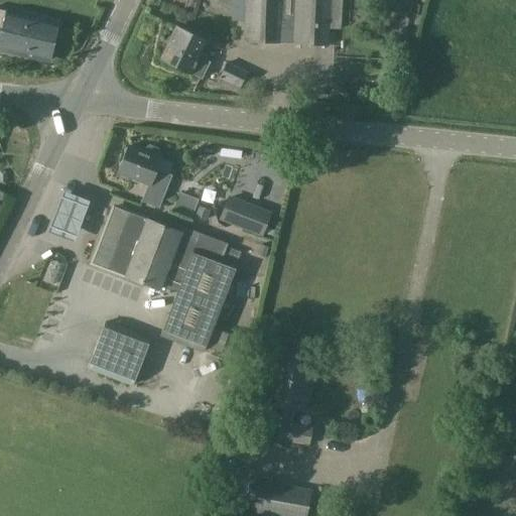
[(244,0),(244,20),(243,43),(279,45),(279,44),(329,46),(330,29),(331,0),(244,0)]
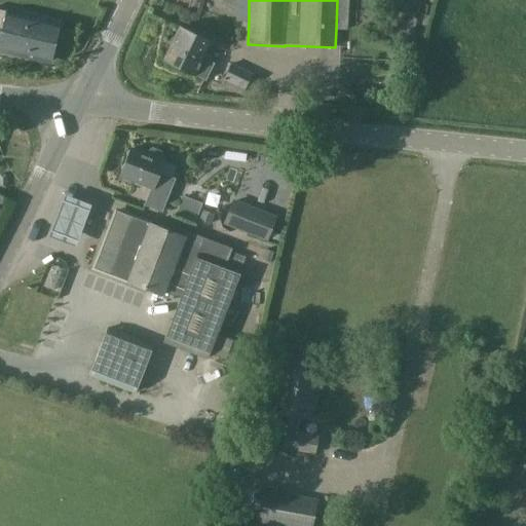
[(382,1),(348,1),(348,22),(382,23),(382,1)]
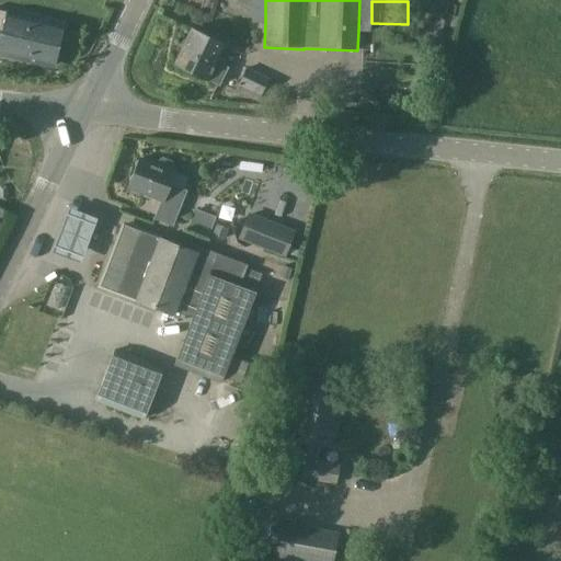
[(7,12),(6,12),(0,10),(0,32),(2,33),(0,42),(0,55),(52,67),(61,26),(7,13),(7,12)]
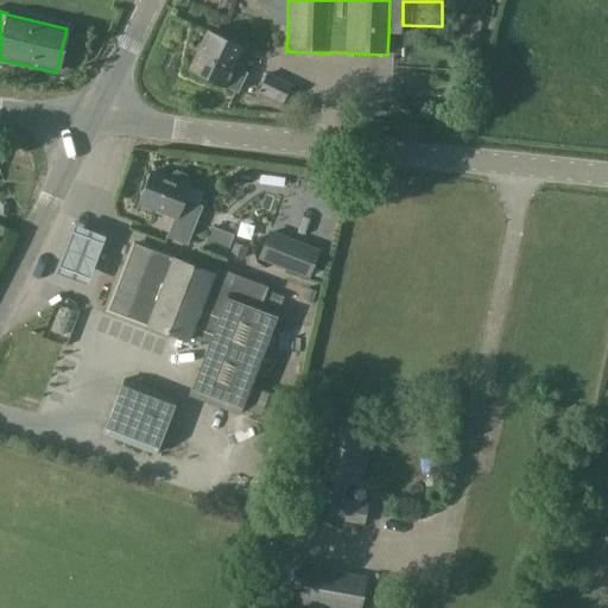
[(244,67),(235,63),(242,49),(207,31),(189,69),(225,86),(223,87),(238,94),(247,74),(241,70),(244,67)]
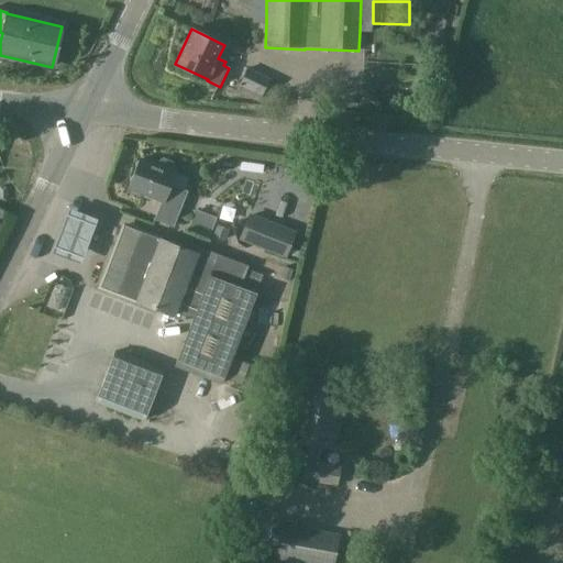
[(238,86),(261,97),(262,97),(271,79),(246,67),(238,86)]
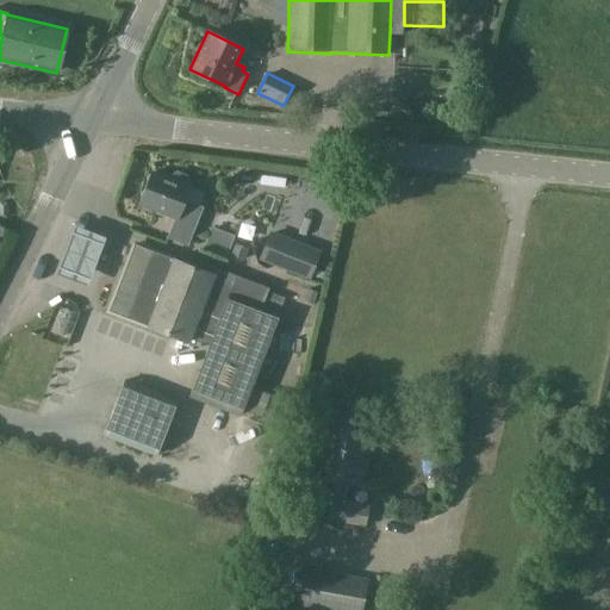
[(363,98),(383,105),(391,85),(371,78),(363,98)]
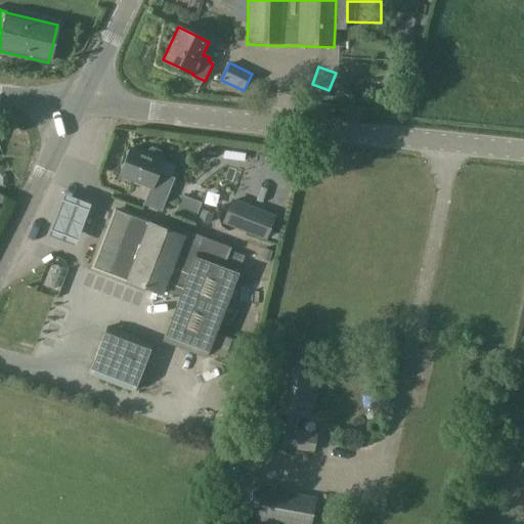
[(175,178),(159,171),(163,160),(131,146),(120,175),(149,187),(142,205),(161,212),(175,178)]
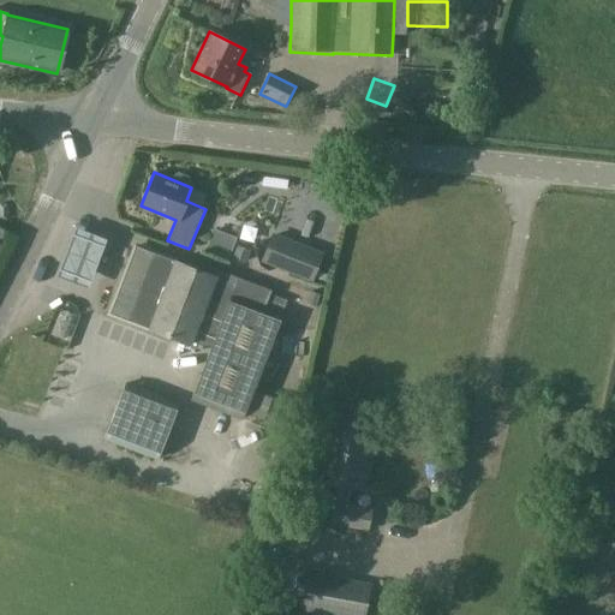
[(75,286),(94,237),(64,225),(45,274),(75,286)]
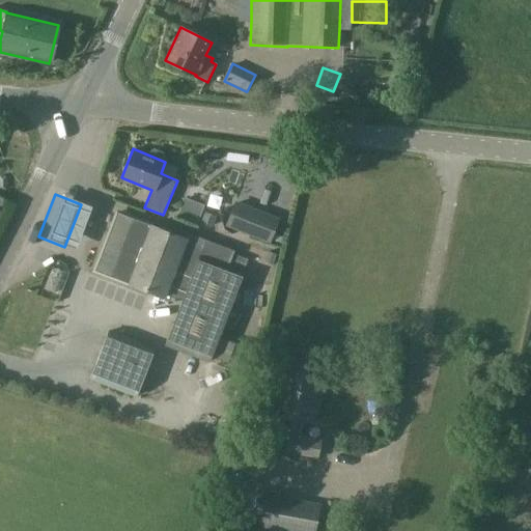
[(255,210),(235,201),(225,226),(245,234),(255,210)]
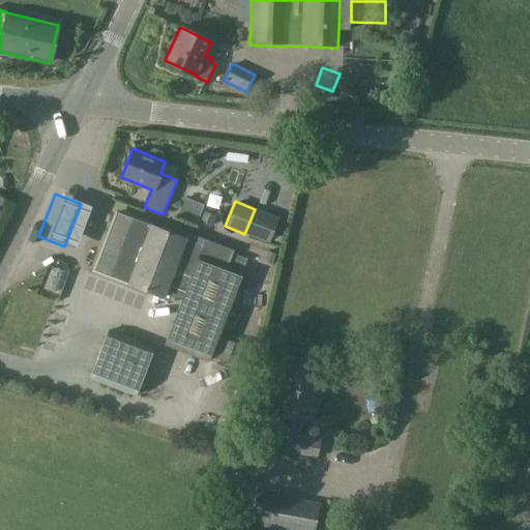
[(183,238),(130,218),(115,212),(93,270),(164,297),(165,295),(180,301),(164,346),(209,363),(243,272),(228,267),(234,251),(185,233),(183,238)]
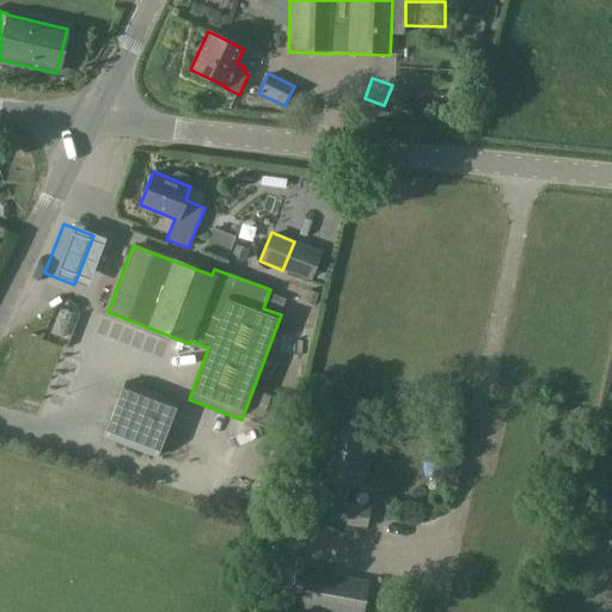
[(237,245),(232,256),(243,259),(248,249),(237,245)]
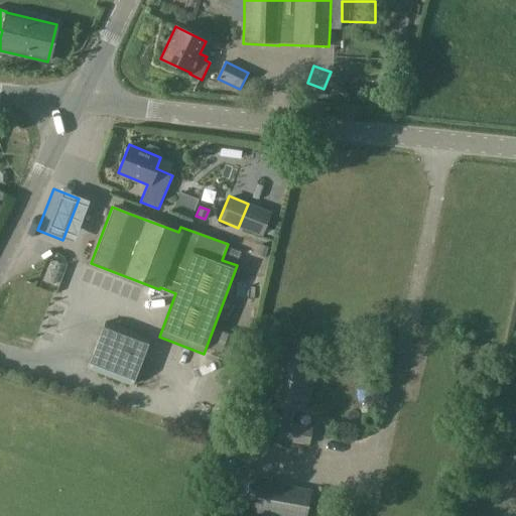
[(268,231),(270,215),(258,213),(256,230),(268,231)]
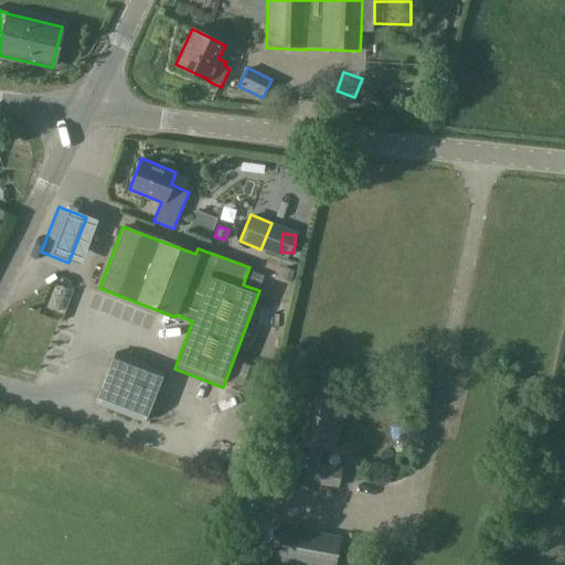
[(45,307),(62,310),(67,286),(51,281),(45,307)]
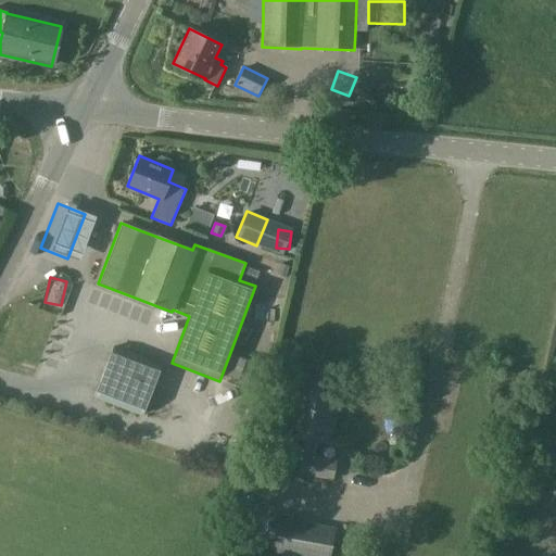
[(142,417),(162,364),(113,345),(93,399),(142,417)]
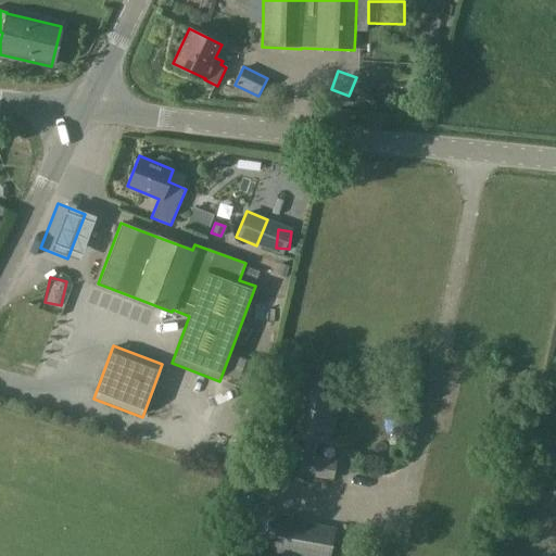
[(306,379),(304,390),(299,389),(292,424),(307,427),(304,440),(323,444),(325,430),(331,431),(335,414),(328,413),(331,395),(324,394),(325,387),(325,382),(320,378),(311,377),(306,379)]
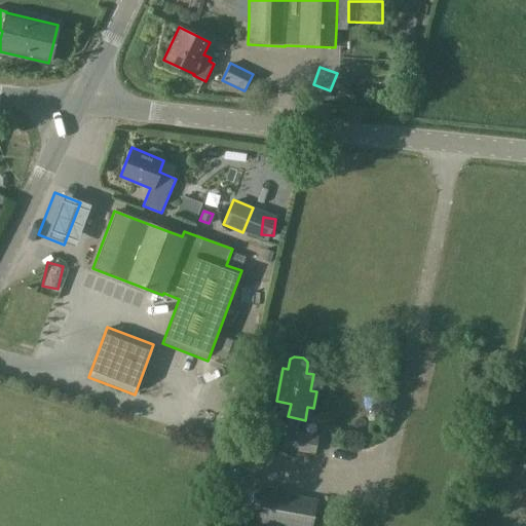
[(318,437),(285,430),(282,449),(315,455),(318,437)]
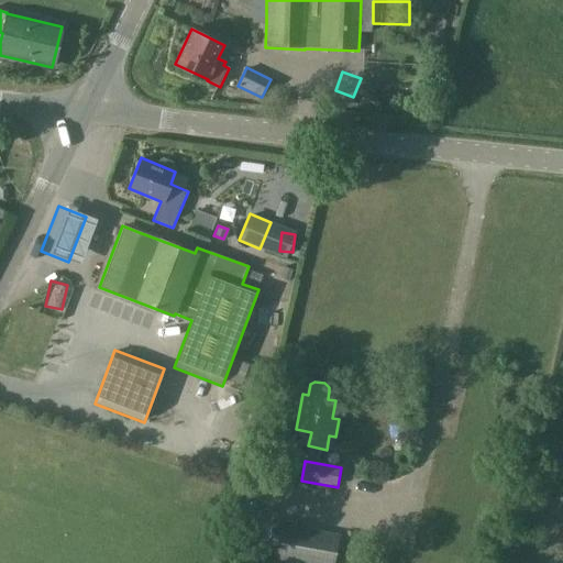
[(279,528),(273,559),(299,562),(333,562),(339,539),(279,528)]
